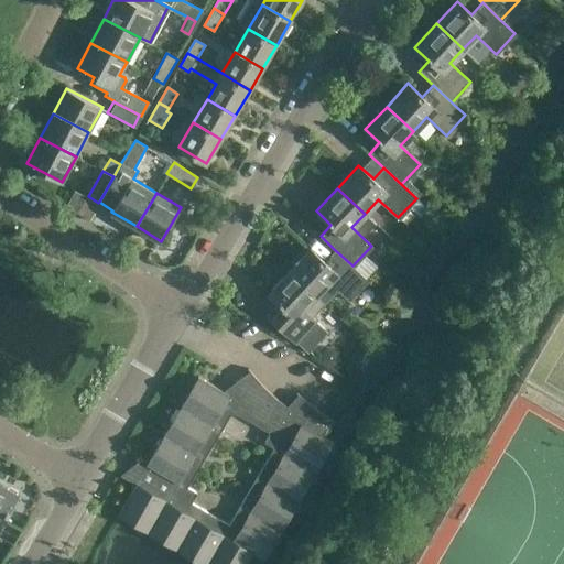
[(310,248),(289,271),(316,296),(328,282),(348,301),(367,280),(353,266),(334,249),(324,261),(310,248)]
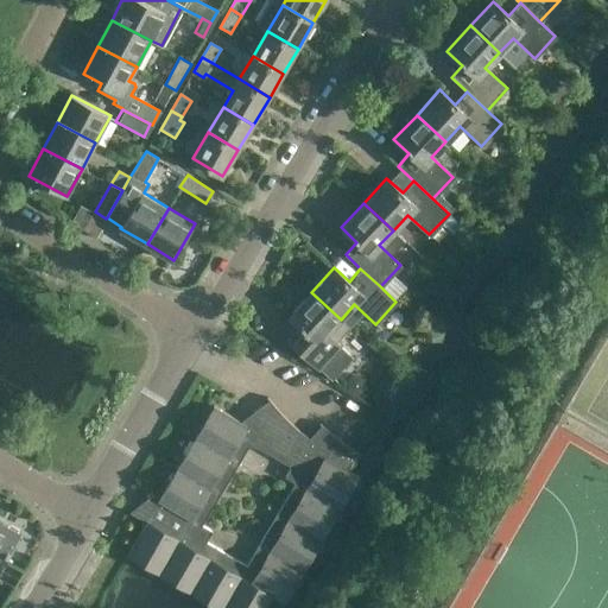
[(327,334),(341,320),(311,292),(289,317),(303,330),(292,342),(331,379),(352,358),(327,334)]
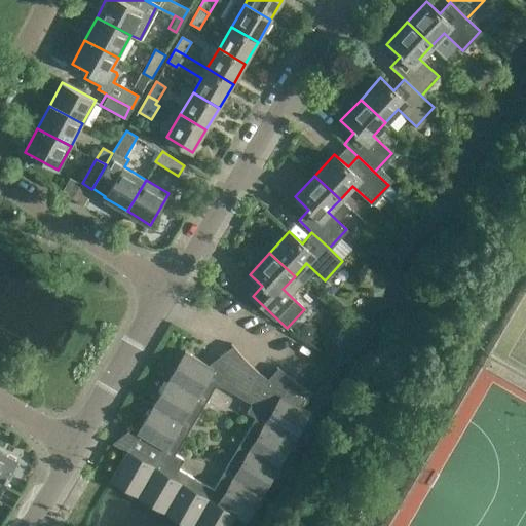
[(124,447),(122,449),(125,451),(109,478),(191,525),(215,525),(225,510),(235,515),(310,391),(309,391),(304,388),(299,385),(292,379),(277,367),(267,378),(257,371),(249,363),(240,354),(232,345),(208,364),(185,350),(137,431),(134,430),(133,431),(124,447)]
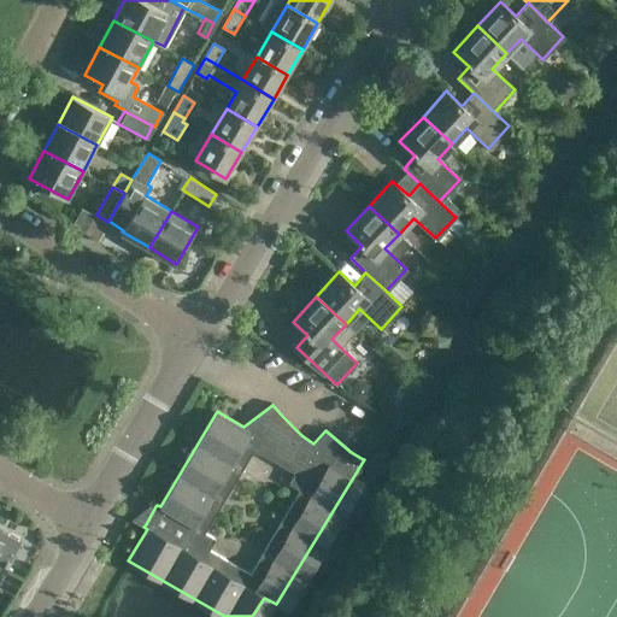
[(0,528),(0,577),(19,539),(0,528)]
